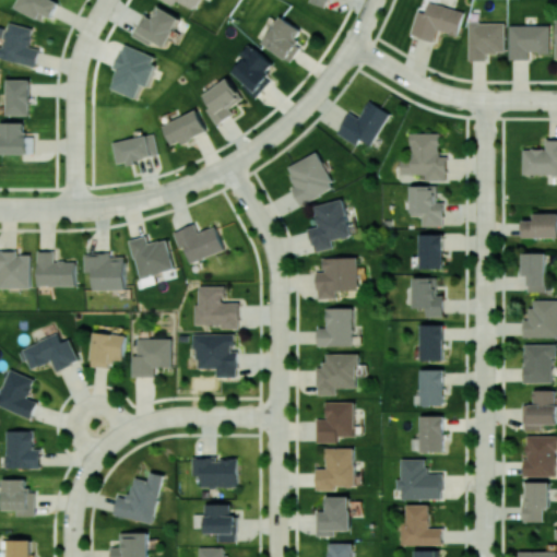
[(42,15),(51,20),(58,2),(51,0),(18,0),(14,11),(40,21),(42,15)]
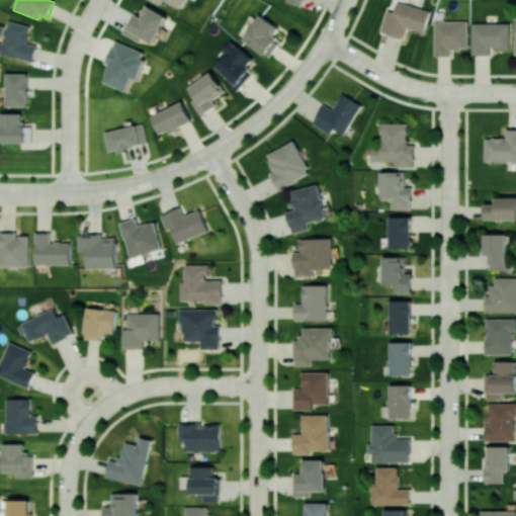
[(184,0),(146,0),(160,6),(162,1),(180,10),(184,0)]
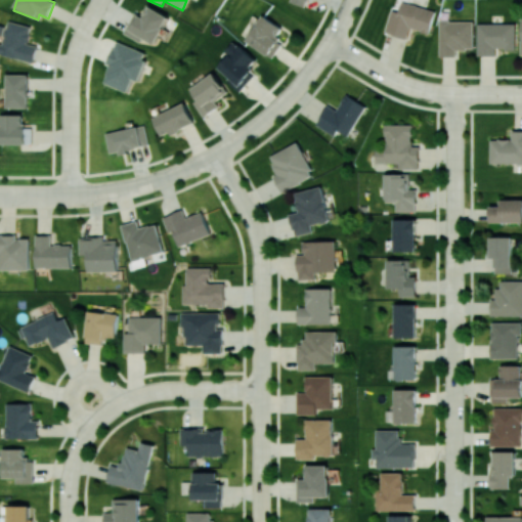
[(289,0),(289,4),(305,8),(307,0),(289,0)]
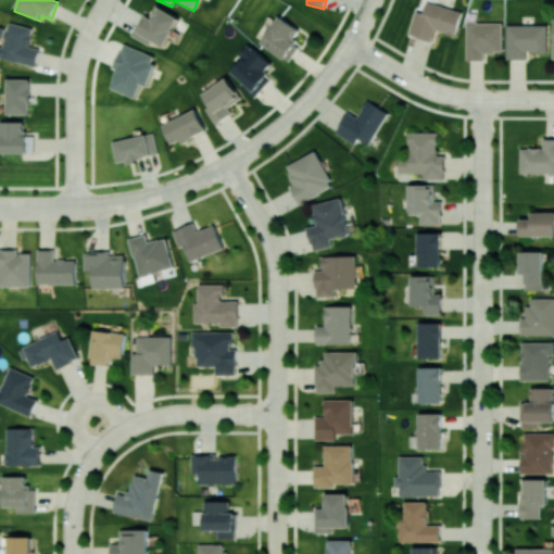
[(461,14),(425,3),(422,14),(414,12),(406,37),(430,43),(433,32),(453,37),(461,14)]
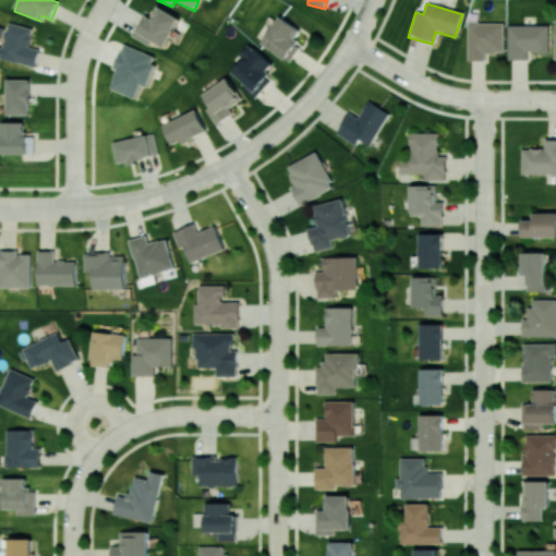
[(164,49),(179,21),(159,10),(153,21),(143,15),(131,37),(149,47),(152,43),(164,49)]
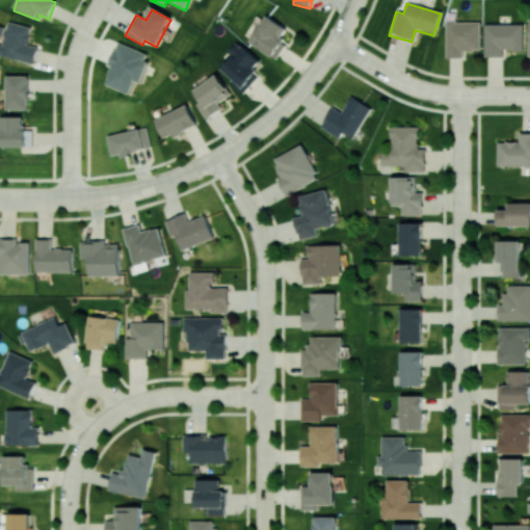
[(247,43),(274,60),(286,45),(279,40),(285,31),(265,17),(247,43)]
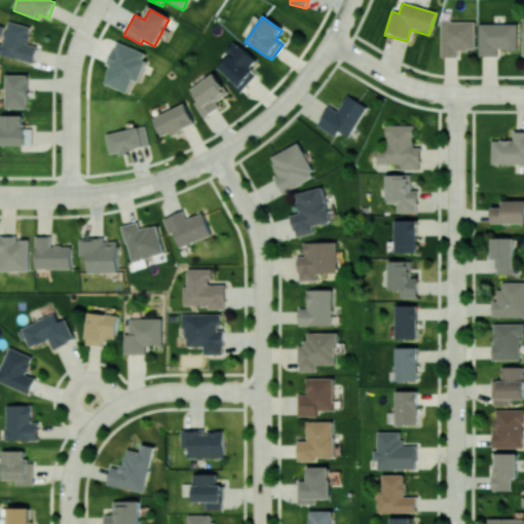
[(456,59),(456,51),(474,51),(474,23),(440,23),(439,59),(456,59)]
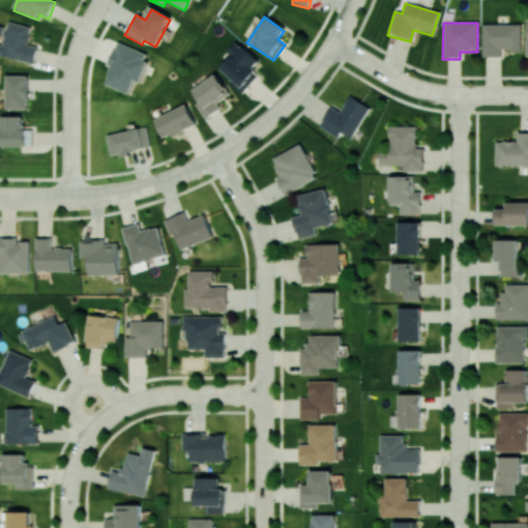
[(0,57),(33,63),(35,48),(26,47),(29,28),(6,24),(5,28),(0,27),(0,38),(1,38),(0,46),(0,57)]
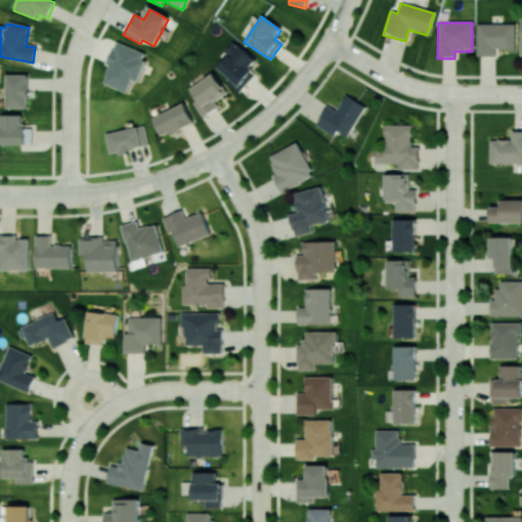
[(514,25),(476,26),(476,57),(494,57),(494,51),(514,51),(514,25)]
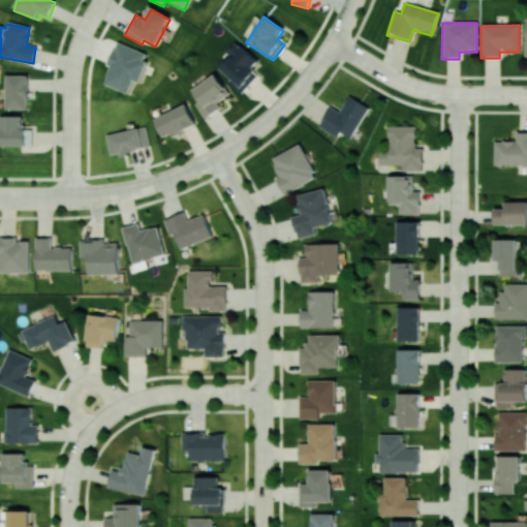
[(100,84),(126,95),(132,81),(137,83),(148,56),(117,43),(100,84)]
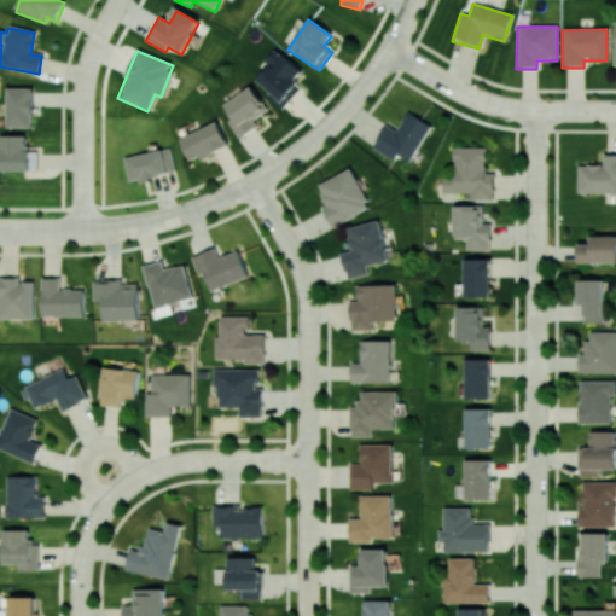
[(300,74),(274,51),(263,63),(268,68),(254,83),(282,109),(300,89),(291,82),(300,74)]
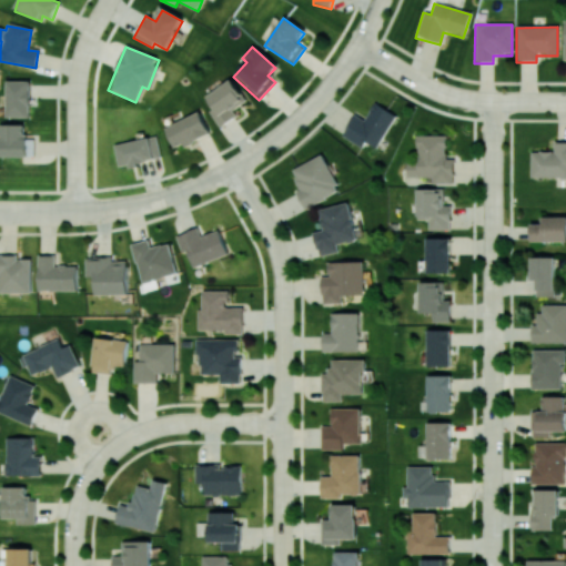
[(204,98),(212,109),(206,112),(219,129),(234,118),(231,112),(245,102),(230,80),(204,98)]
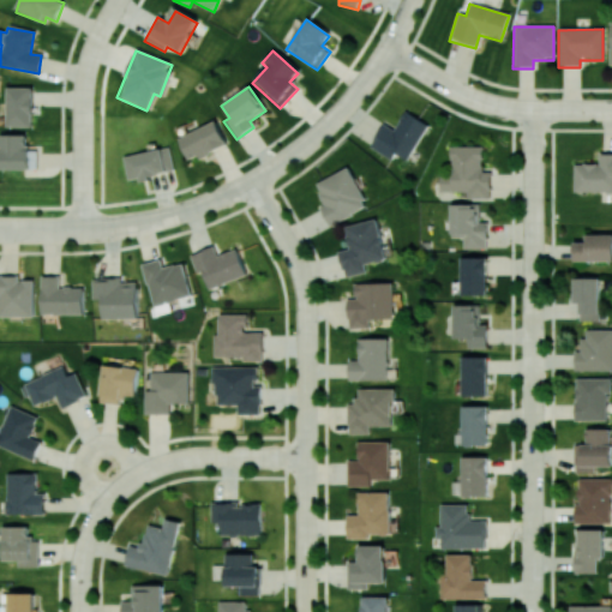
[(31,129),(33,90),(6,89),(5,129),(31,129)]
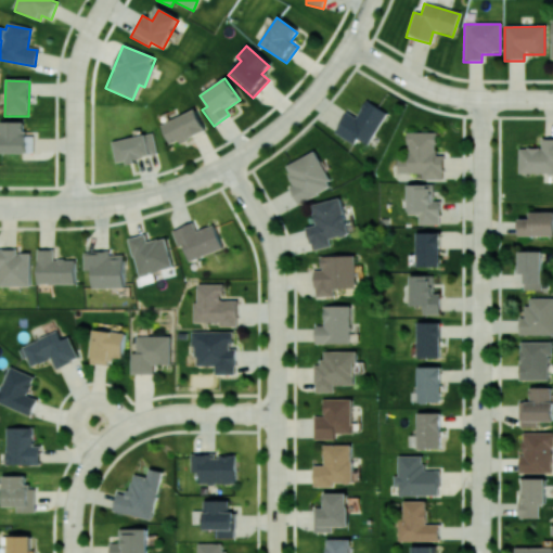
[(367,146),(386,114),(365,102),(355,118),(346,113),(333,133),(352,146),(356,140),(367,146)]
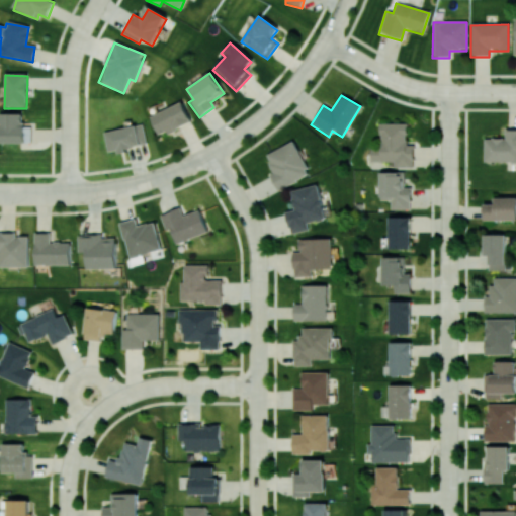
[(157,137),(190,123),(182,103),(149,116),(157,137)]
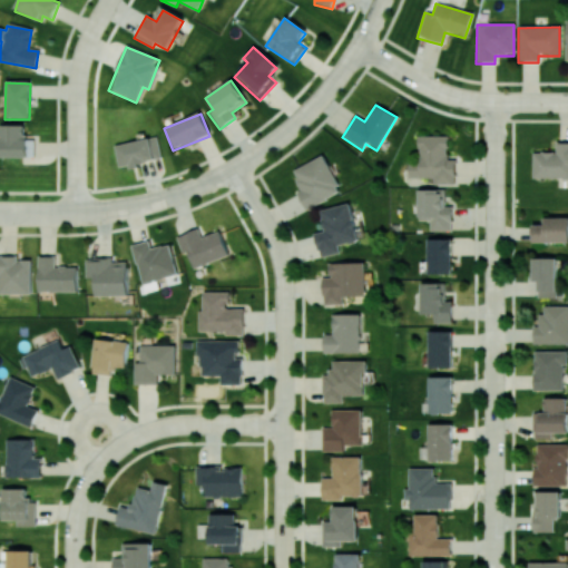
[(0,158),(27,158),(27,127),(0,127),(0,158)]
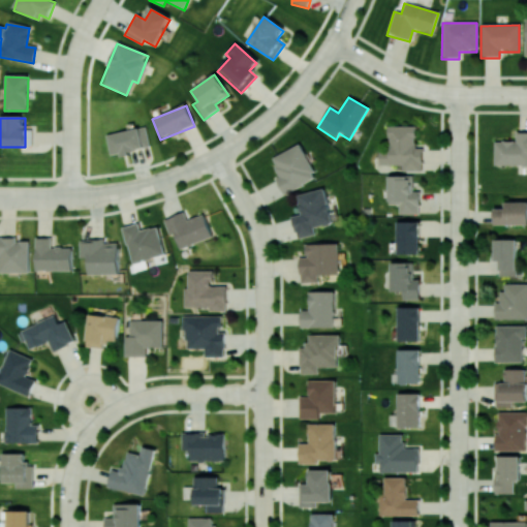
[(105,136),(110,156),(119,155),(119,156),(149,149),(144,127),(105,136)]
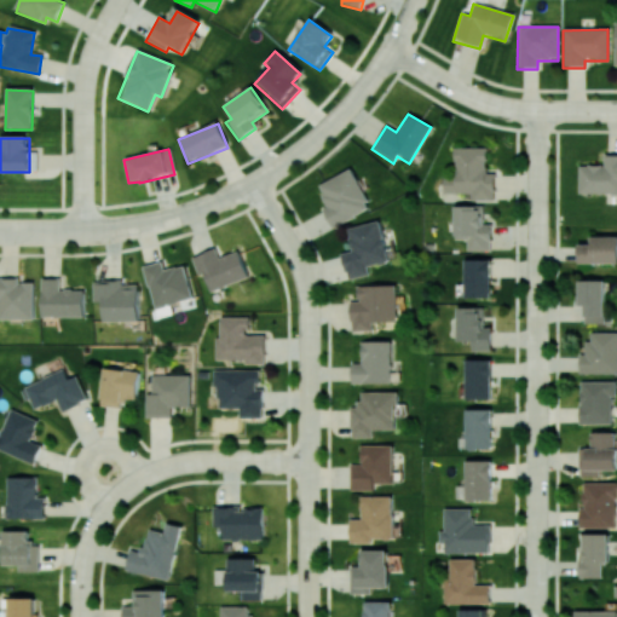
[(494,201),(494,176),(485,176),(485,149),(453,149),(453,178),(443,178),(443,195),(470,195),(470,201),(494,201)]
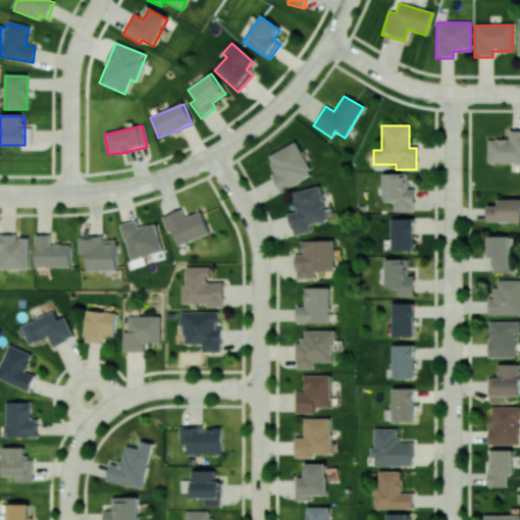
[(486,164),(519,164),(519,132),(507,133),(507,141),(486,141),(486,164)]
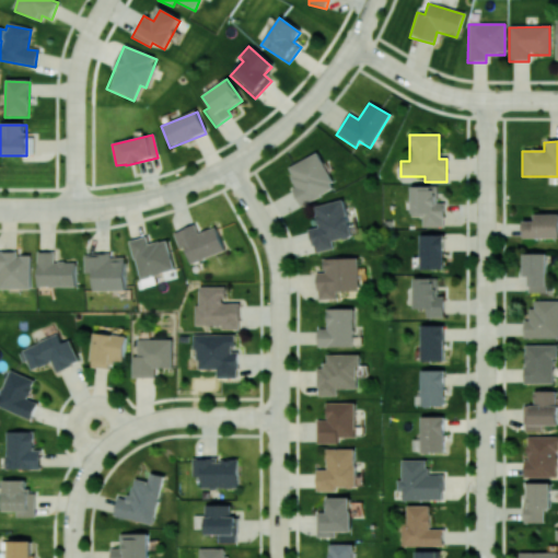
[(317,154),(287,169),(295,188),(291,190),(299,207),(335,190),(317,154)]
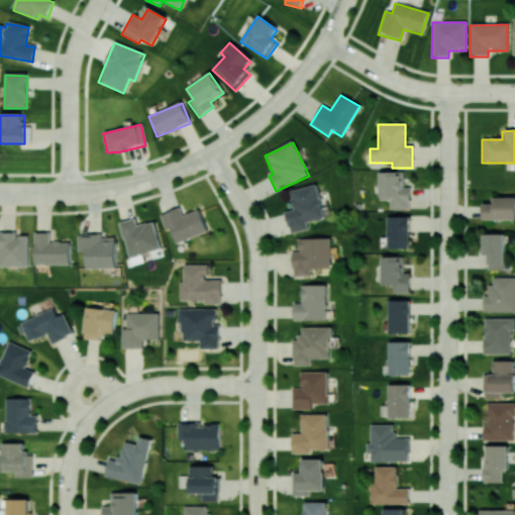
[(379,173),(378,201),(389,202),(389,210),(408,210),(409,189),(402,188),(403,173),(379,173)]
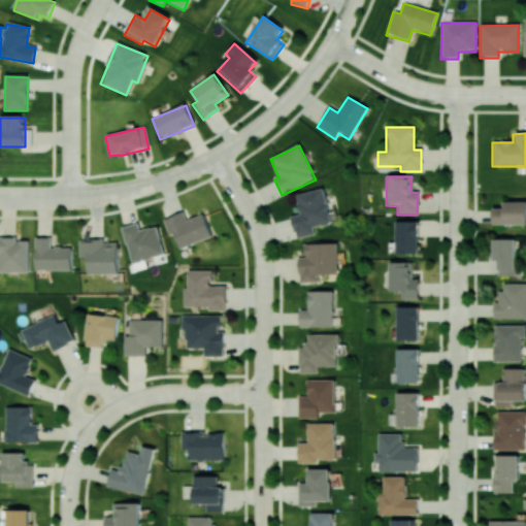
[(331,224),(322,189),(295,196),(299,215),(291,218),(296,239),(314,235),(311,229),(331,224)]
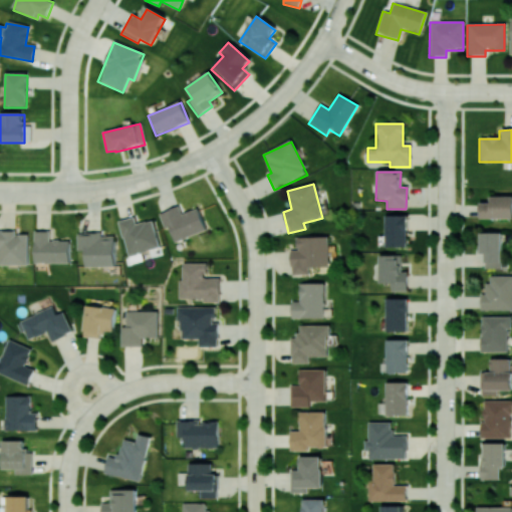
[(479,219),(511,219),(511,197),(490,197),(490,204),(479,204),(479,219)]
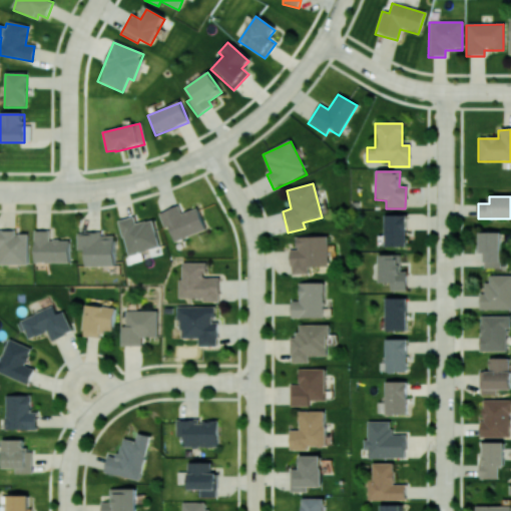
[(205,231),(197,208),(179,214),(177,207),(157,213),(162,229),(167,228),(172,242),(205,231)]
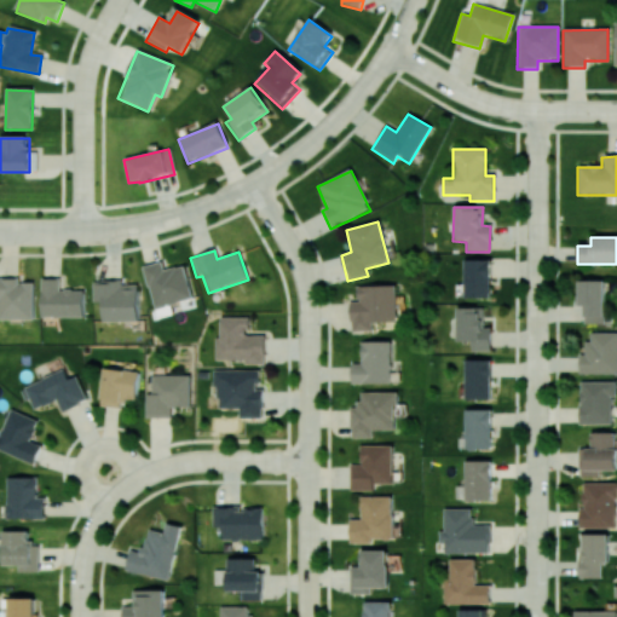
[(489,299),(490,261),(463,261),(462,299),(489,299)]
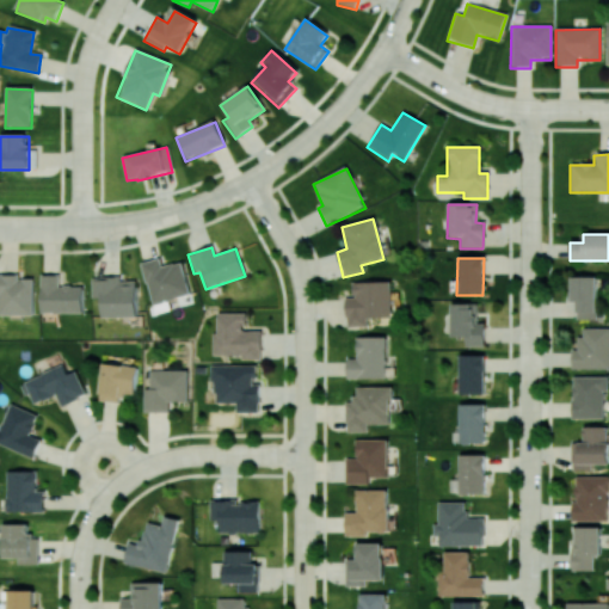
[(152,315),(170,312),(167,301),(189,296),(182,264),(161,268),(159,259),(141,264),(152,315)]
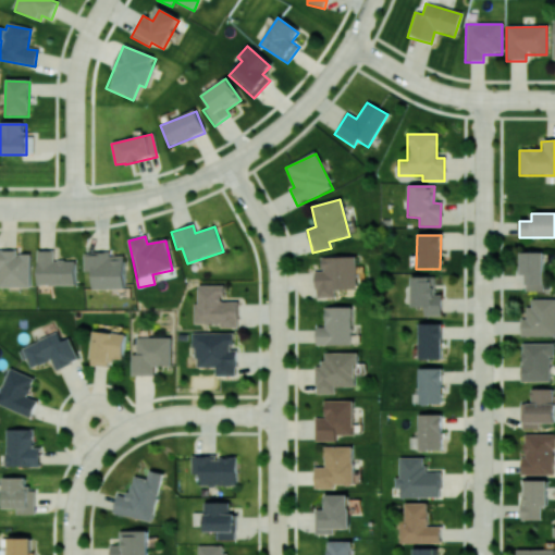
[(0,288),(29,288),(29,255),(15,255),(15,251),(0,251),(0,288)]
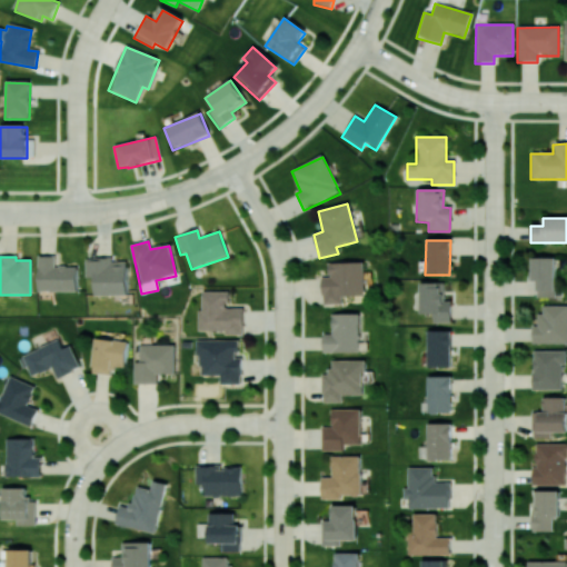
[(37,292),(76,294),(76,268),(53,267),(53,257),(37,257),(37,292)]
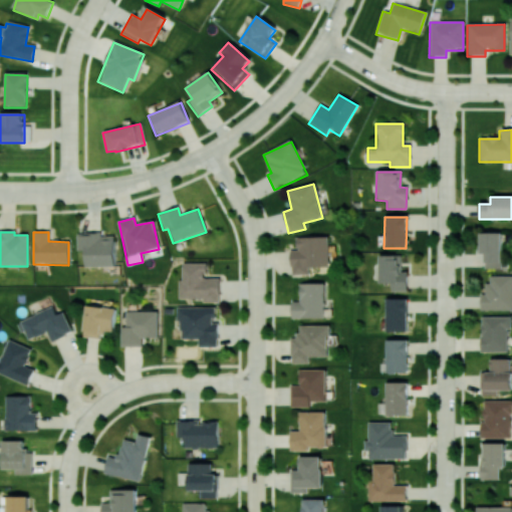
[(114,267),(113,237),(100,237),(99,234),(75,234),(76,252),(84,252),(84,268),(114,267)]
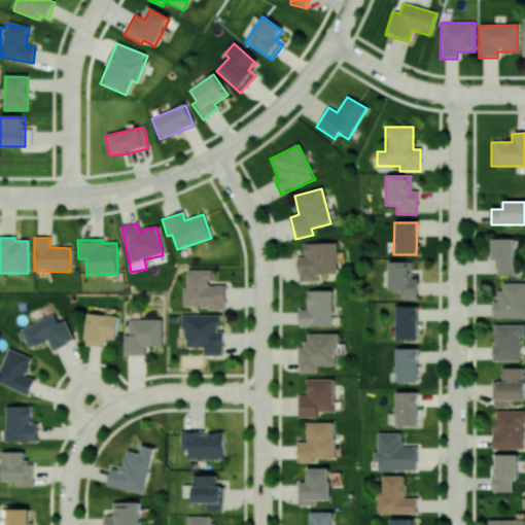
[(496,277),(514,276),(514,240),(491,240),(492,263),(495,263),(496,277)]
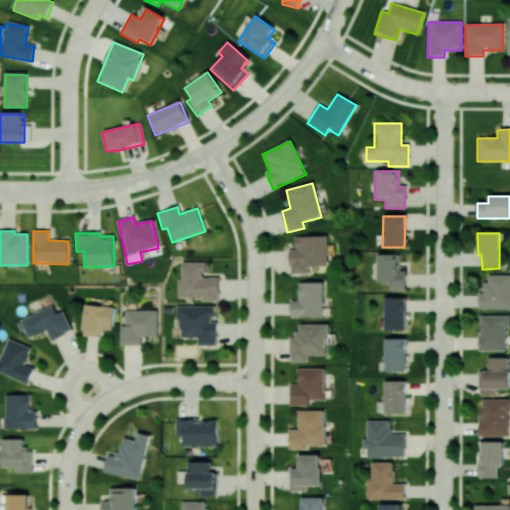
[(289,275),(307,274),(306,267),(327,267),(326,237),(294,238),(295,250),(288,250),(289,275)]
